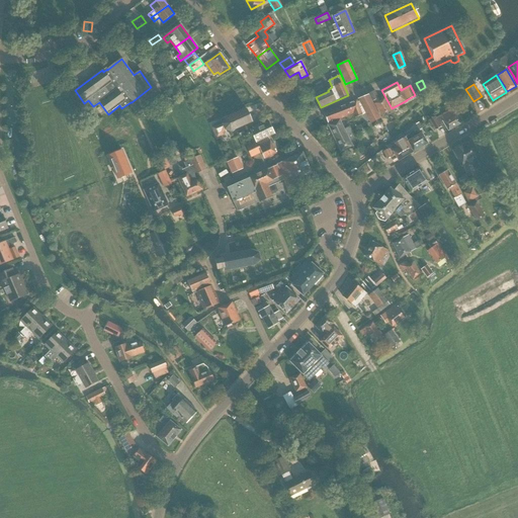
[(382,117),(393,112),(384,98),(379,101),(373,90),(368,93),(372,101),(373,100),(382,117)]
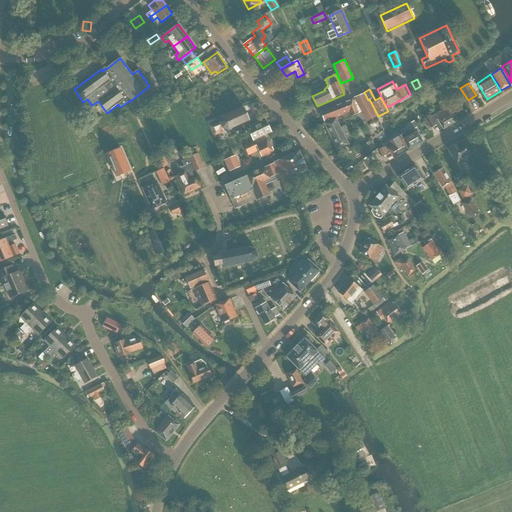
[(368,125),(378,120),(364,92),(354,97),(362,112),(358,114),(361,121),(365,119),(368,125)]
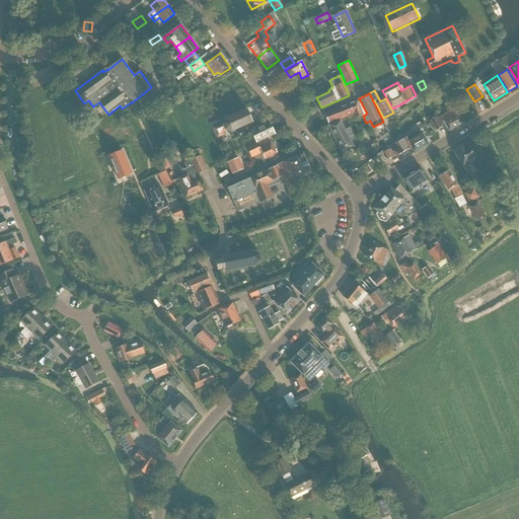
[(356,119),(363,115),(357,99),(324,113),(328,124),(354,114),(356,119)]
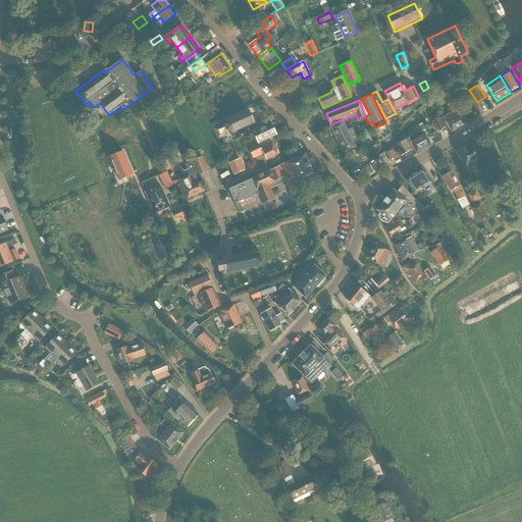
[(225,137),(227,132),(227,131),(232,133),(254,123),(248,110),(227,119),(224,125),(215,131),(219,140),(225,137)]
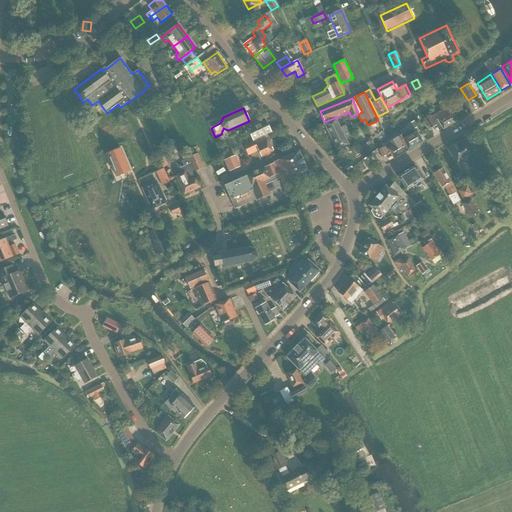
[(444,130),(456,122),(450,112),(447,108),(435,115),(438,120),(444,130)]
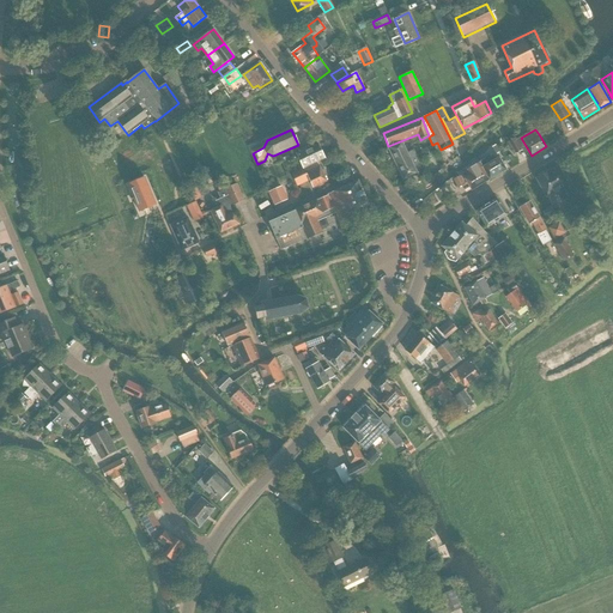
[(422,149),(430,145),(426,137),(418,141),(422,149)]
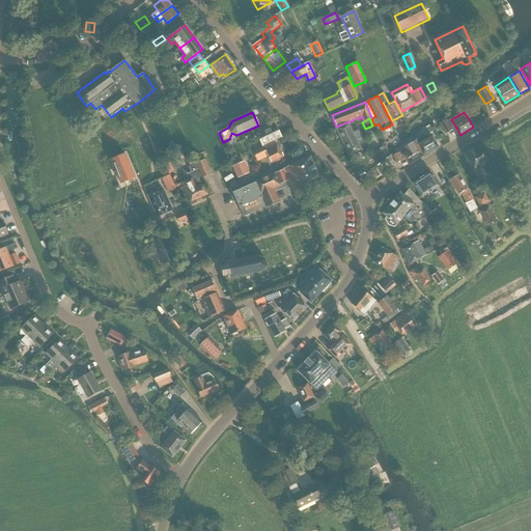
[(447,134),(453,131),(446,119),(440,123),(447,134)]
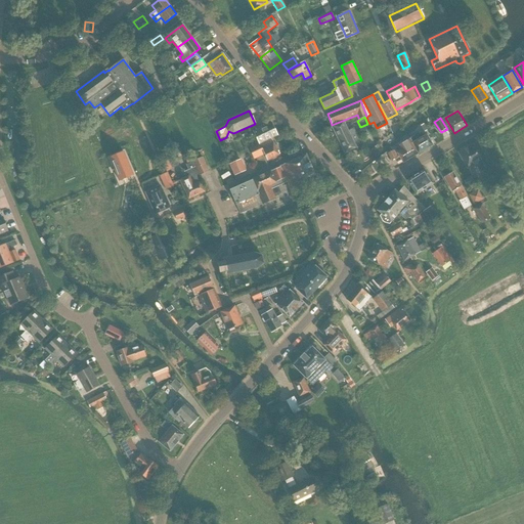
[(357,134),(354,128),(348,131),(344,121),(333,127),(345,154),(356,148),(355,144),(360,142),(357,134)]
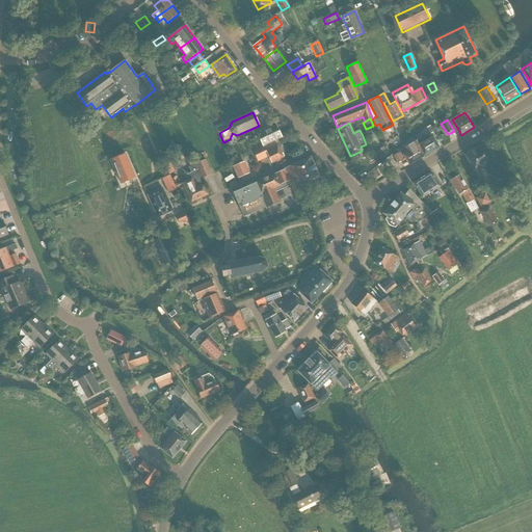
[(264,145),(282,137),(276,126),(268,129),(267,128),(260,131),(261,133),(259,134),(264,145)]
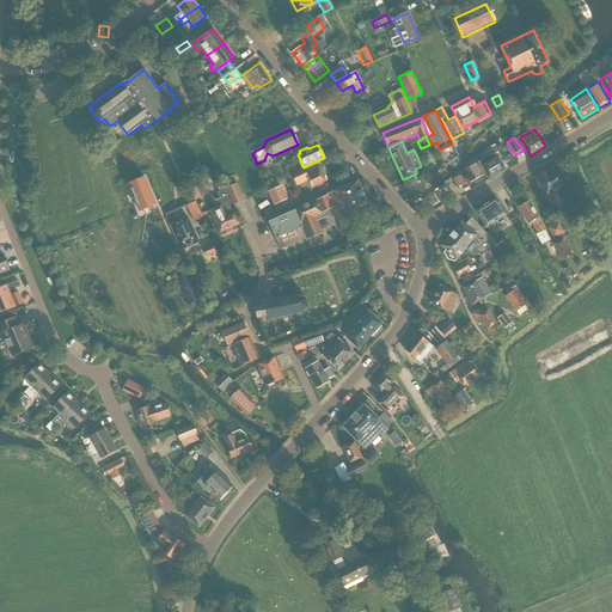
[(478,161),(485,173),(489,178),(505,169),(499,158),(495,159),(491,154),(478,161)]
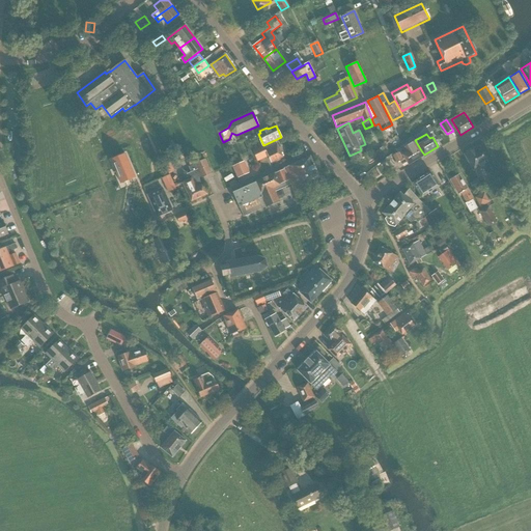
[(421,150),(416,141),(407,146),(410,151),(402,156),(408,165),(424,155),(421,150)]
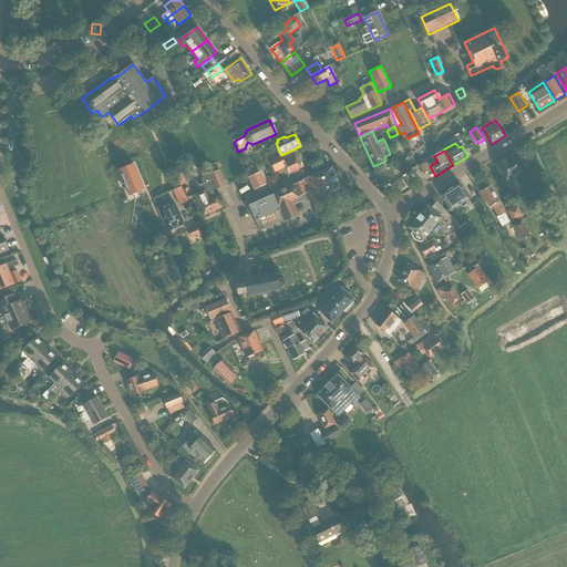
[(296,154),(282,161),(280,155),(269,161),(275,173),(287,167),(289,174),(302,168),(296,154)]
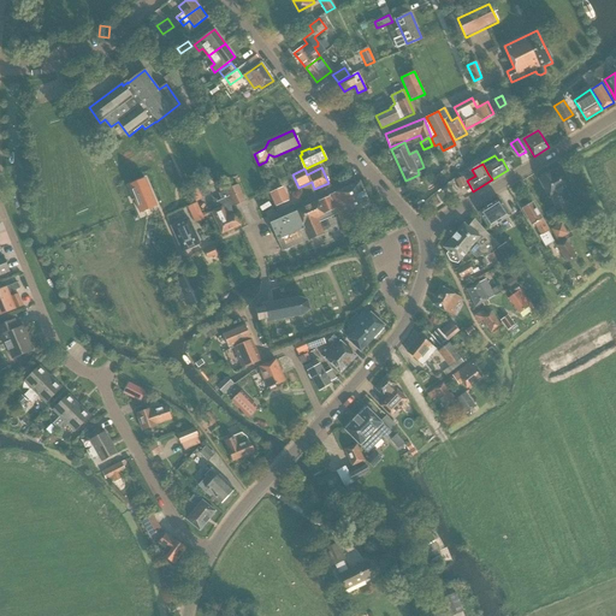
[(568,202),(575,197),(569,187),(570,187),(561,170),(554,173),(552,172),(548,175),(546,173),(540,176),(542,177),(539,178),(550,197),(562,191),(568,202)]
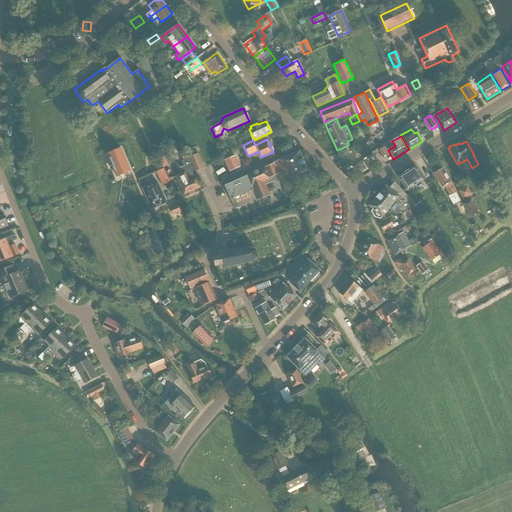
[(168,158),(177,154),(174,146),(164,150),(168,158)]
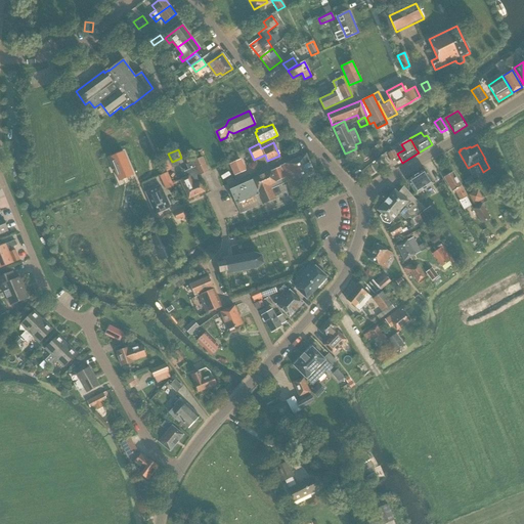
[(397,158),(393,150),(387,155),(391,162),(397,158)]
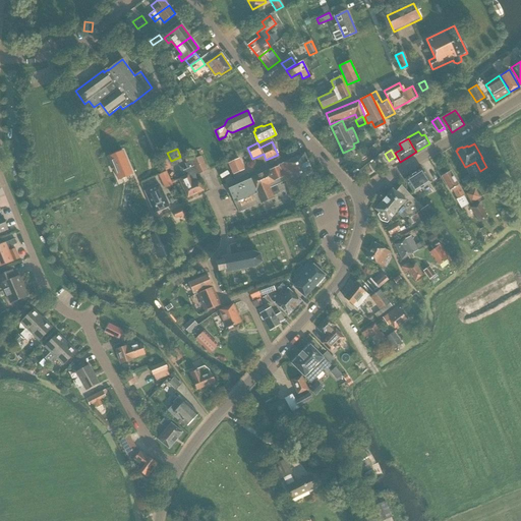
[(124,151),(110,156),(119,179),(133,173),(124,151)]
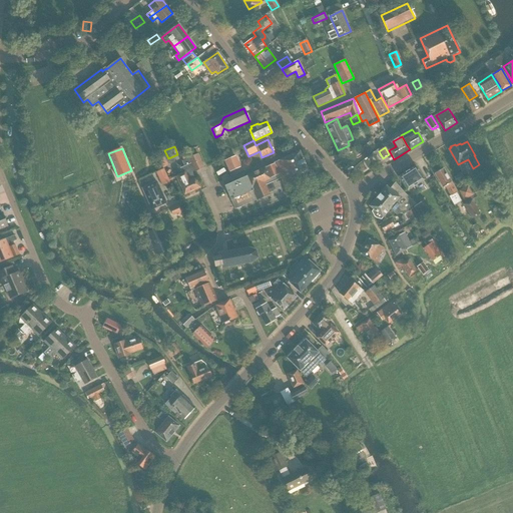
[(276,164),(282,178),(284,183),(309,172),(300,151),(275,162),(276,164)]
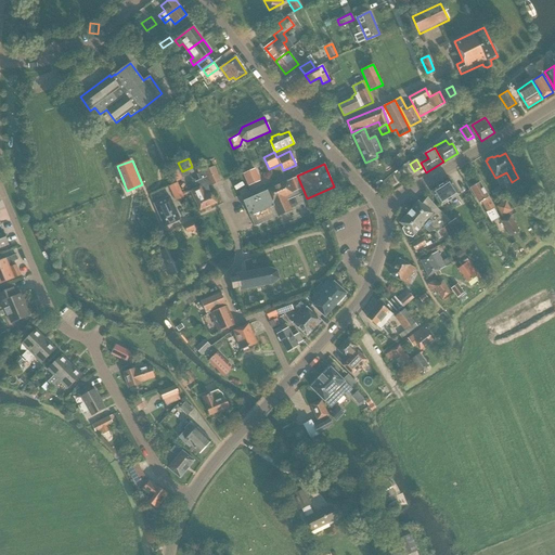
[(182,180),(177,167),(171,170),(177,182),(182,180)]
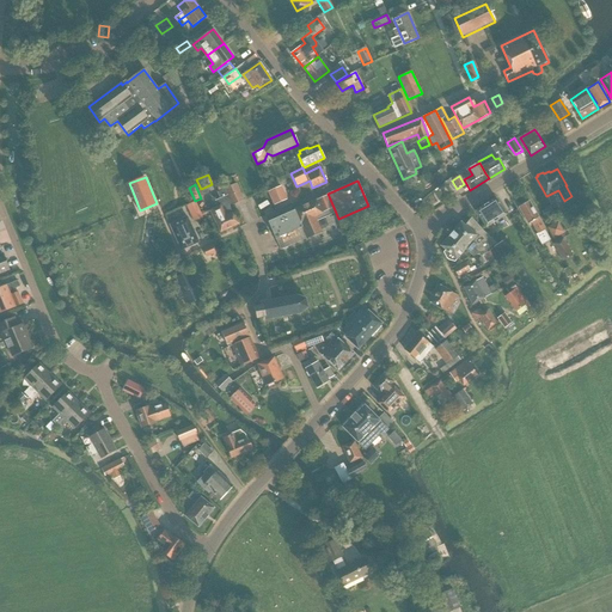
[(216,193),(220,200),(214,202),(218,208),(209,212),(214,222),(216,221),(221,232),(239,224),(231,206),(232,204),(232,206),(244,201),(237,184),(225,190),(224,189),(216,193)]
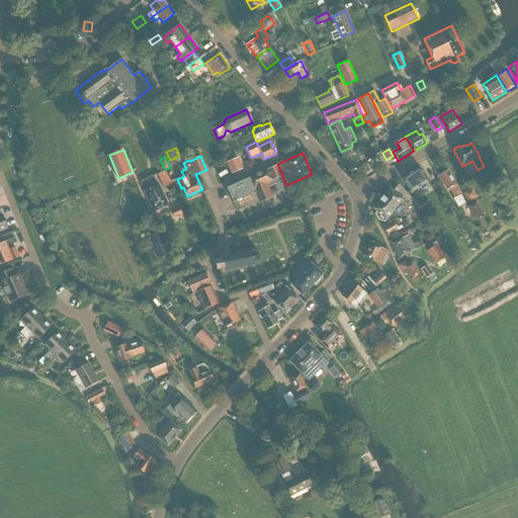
[(243,169),(238,159),(227,163),(232,174),(243,169)]
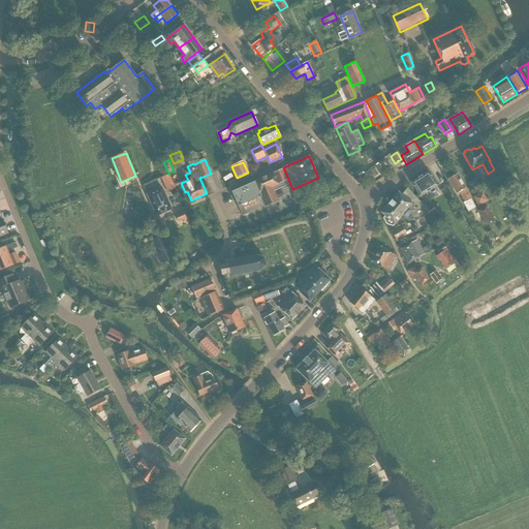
[(275,191),(290,184),(284,169),(254,182),(255,183),(259,193),(265,191),(271,204),(278,200),(275,191)]
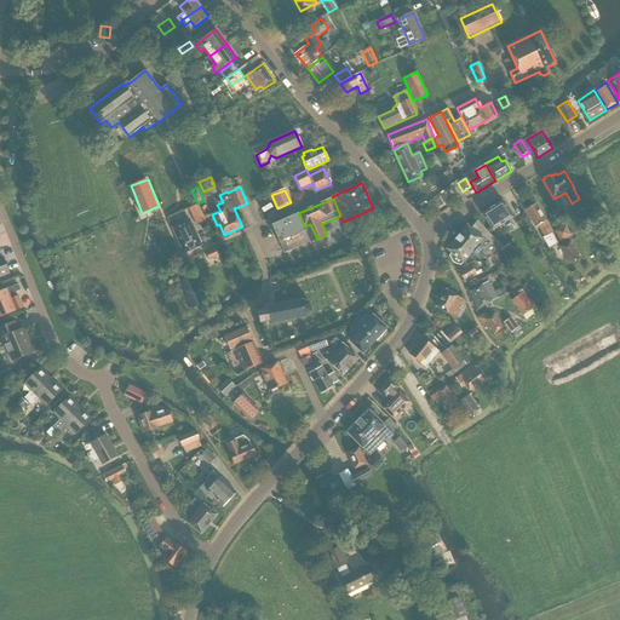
[(510,219),(512,217),(503,201),(482,213),(493,230),(501,224),(504,229),(512,224),(510,219)]
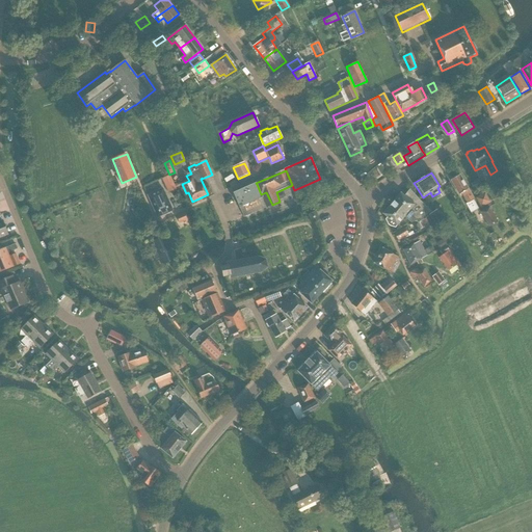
[(474,200),(459,175),(451,180),(459,194),(461,193),(468,203),(466,205),(472,215),(479,211),(473,200),(474,200)]
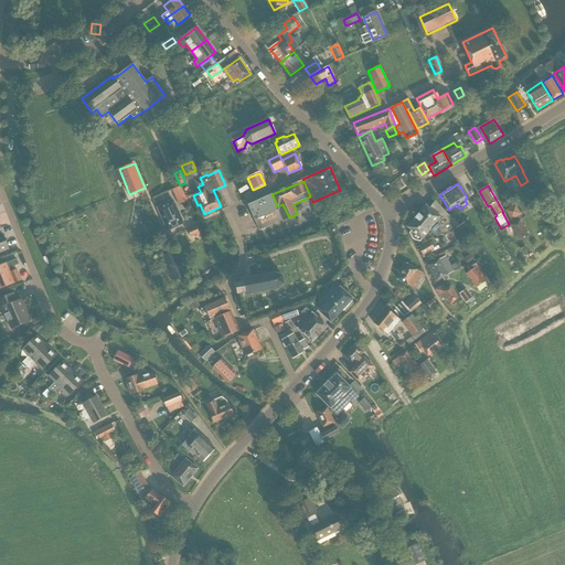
[(188,202),(180,187),(172,191),(179,205),(188,202)]
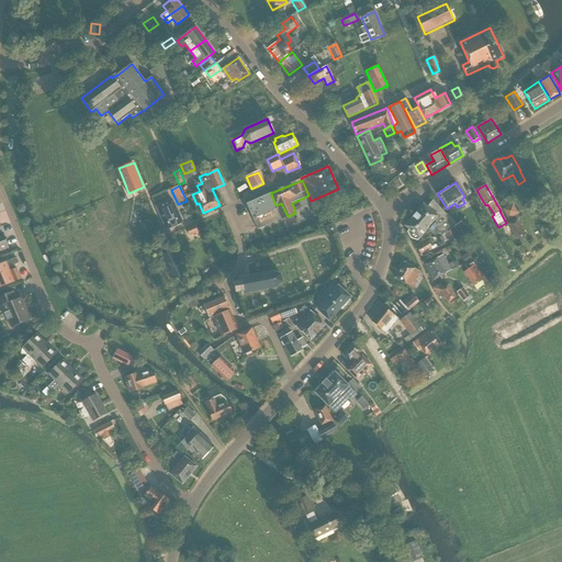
[(497,194),(501,201),(508,198),(506,191),(497,194)]
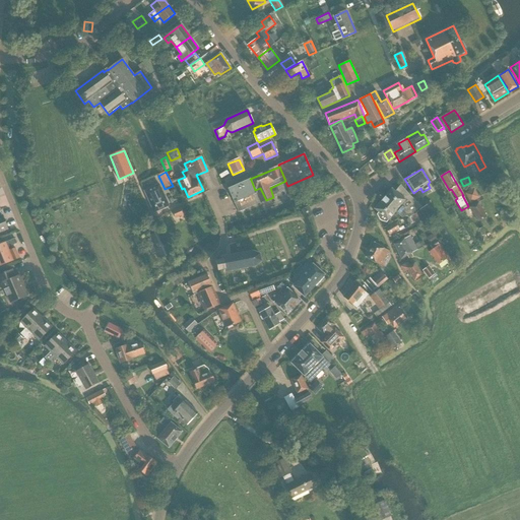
[(239,212),(266,200),(260,188),(255,190),(251,180),(229,189),(235,203),(239,212)]
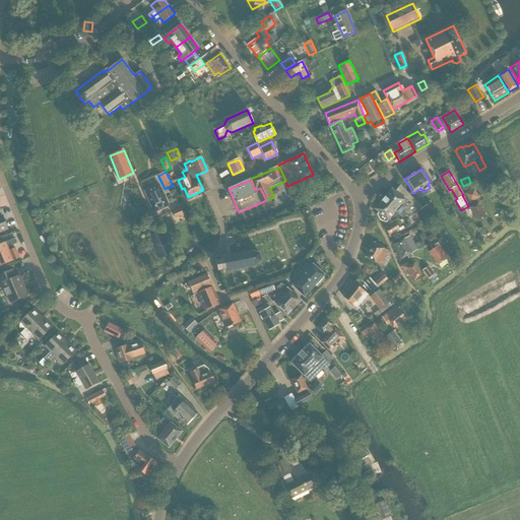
[(155,212),(170,205),(159,184),(145,191),(155,212)]
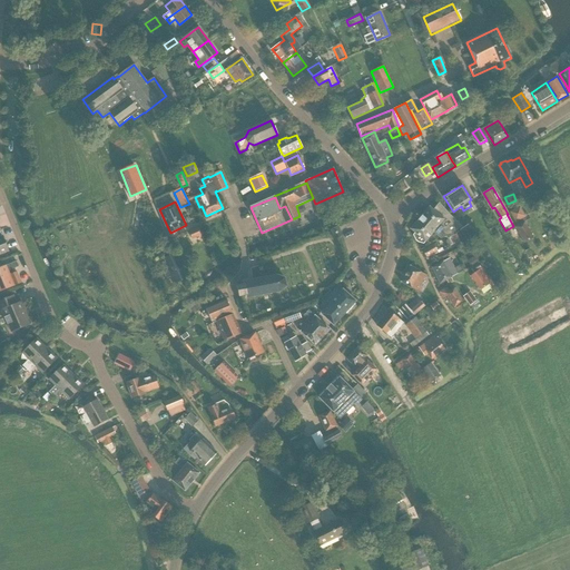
[(458,231),(461,226),(446,212),(439,204),(433,210),(430,207),(411,229),(416,234),(414,236),(416,241),(419,243),(423,244),(433,233),(439,237),(442,234),(443,236),(445,234),(446,236),(458,231)]
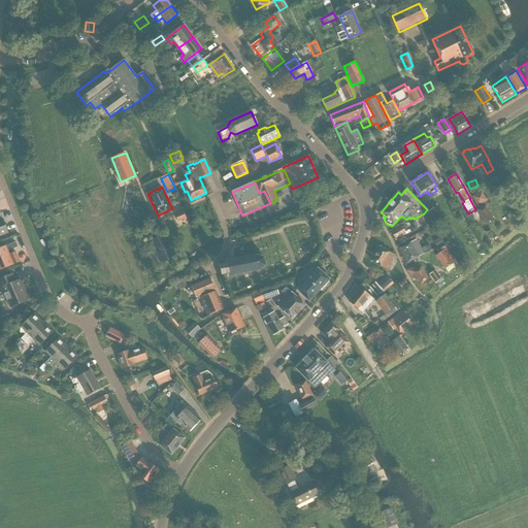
[(494,220),(486,206),(491,203),(489,200),(487,201),(481,190),(475,193),(476,195),(472,197),(479,209),(477,210),(485,225),(494,220)]
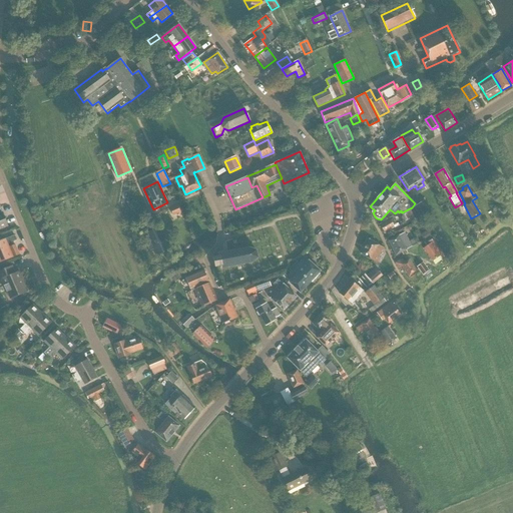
[(227,200),(218,201),(220,212),(229,210),(227,200)]
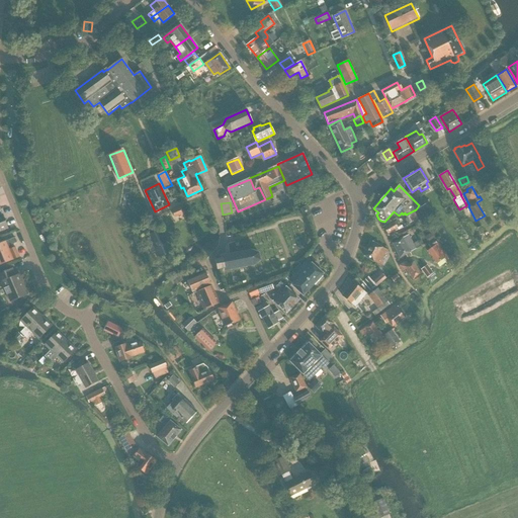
[(425,221),(432,217),(425,205),(418,209),(425,221)]
